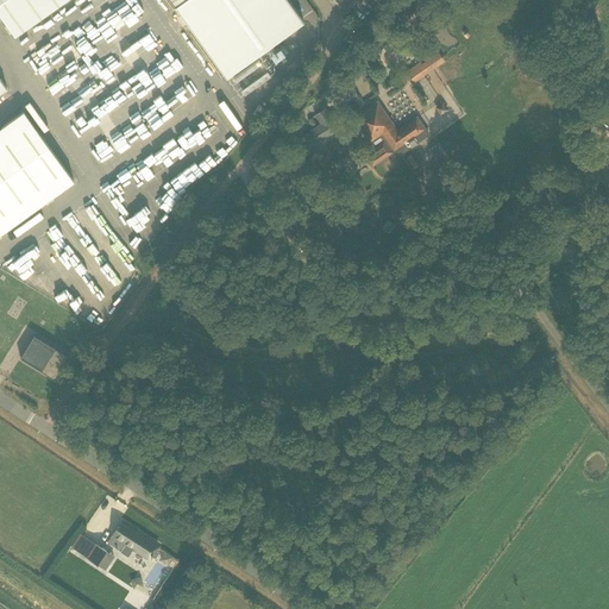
[(0,0),(0,12),(17,36),(66,0),(0,0)]
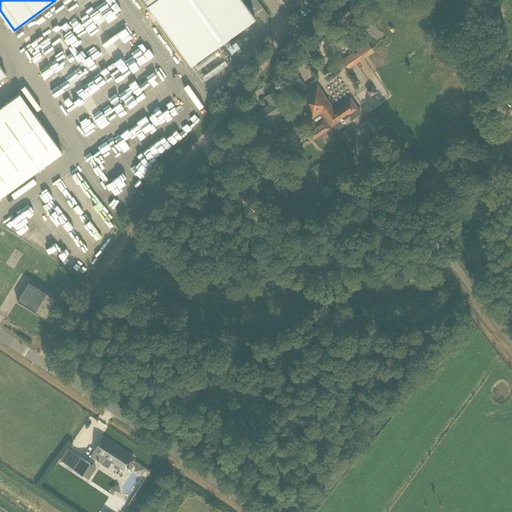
[(143,0),(161,24),(195,0),(143,0)]
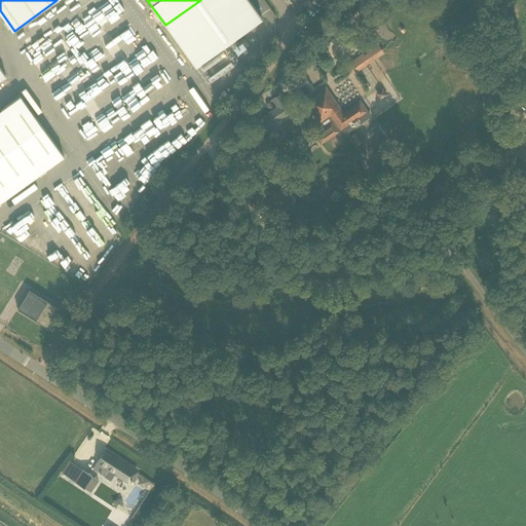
[(318,36),(318,37),(325,45),(332,40),(326,31),(318,36)]
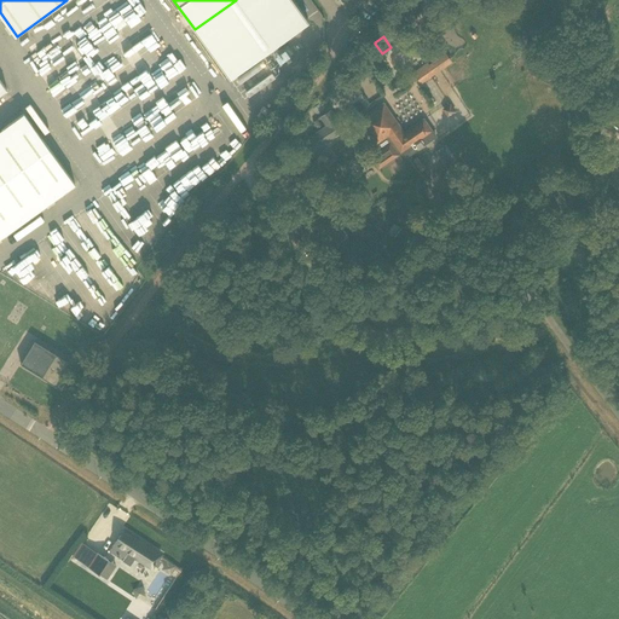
[(46,61),(61,80),(87,58),(73,40),(46,61)]
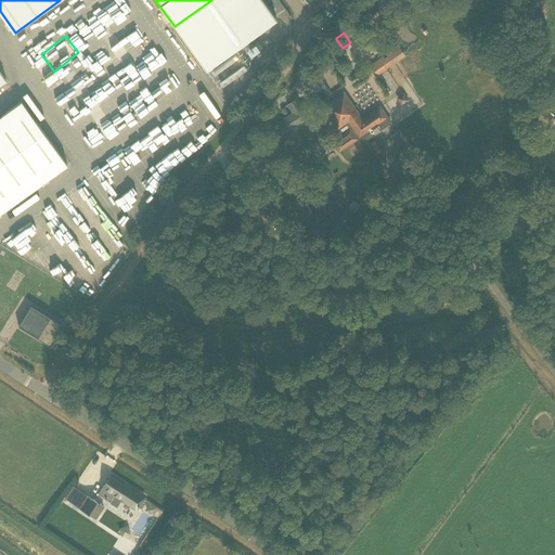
[(404,54),(396,42),(385,51),(388,56),(385,59),(384,56),(372,65),(377,74),(404,54)]
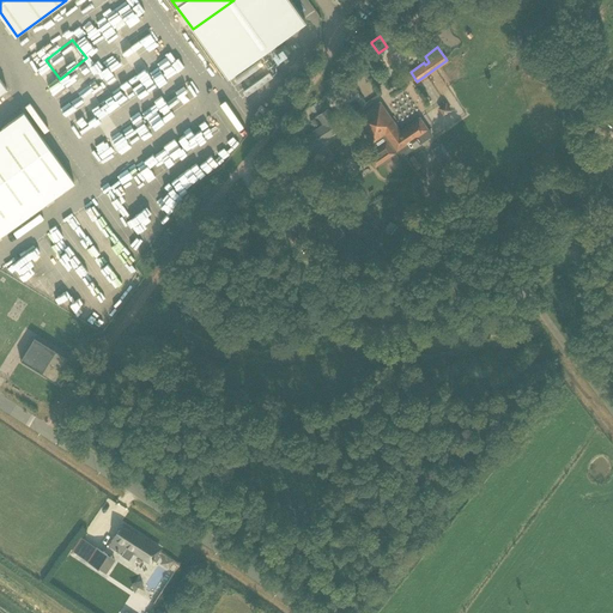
[(338,87),(341,93),(354,85),(350,79),(338,87)]
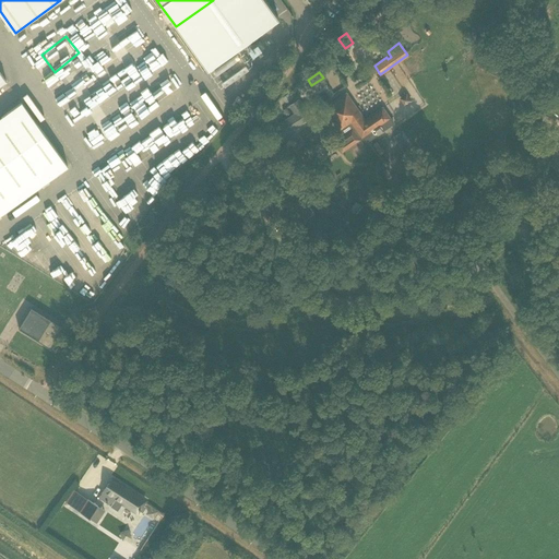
[(407,92),(400,97),(405,106),(413,100),(407,92)]
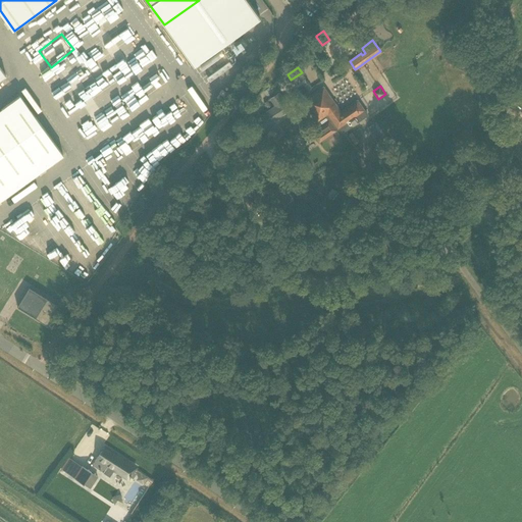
[(337,129),(341,134),(367,115),(357,101),(341,112),(331,98),(323,87),(303,101),(320,126),(312,132),(319,142),(337,129)]
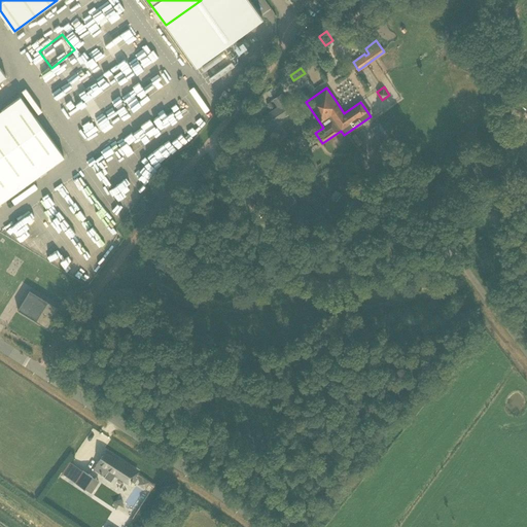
[(293,110),(282,94),(273,100),(278,107),(252,125),(260,137),(243,148),(250,159),(271,145),(262,133),(279,121),(278,120),(293,110)]
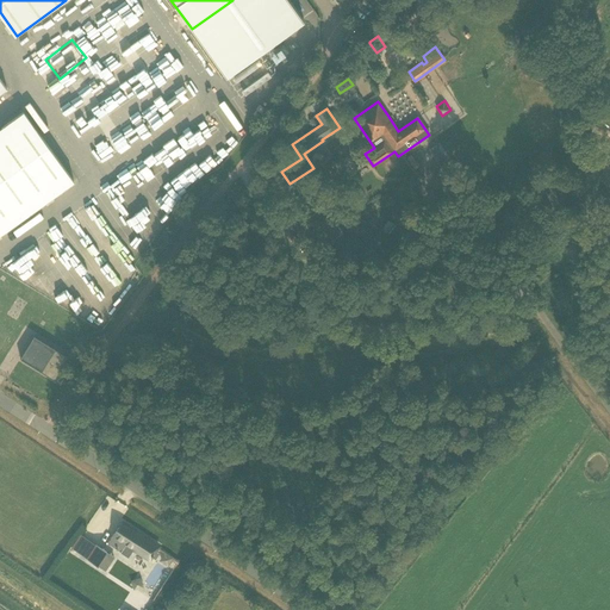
[(0,234),(48,199),(74,180),(23,111),(0,128),(0,234)]
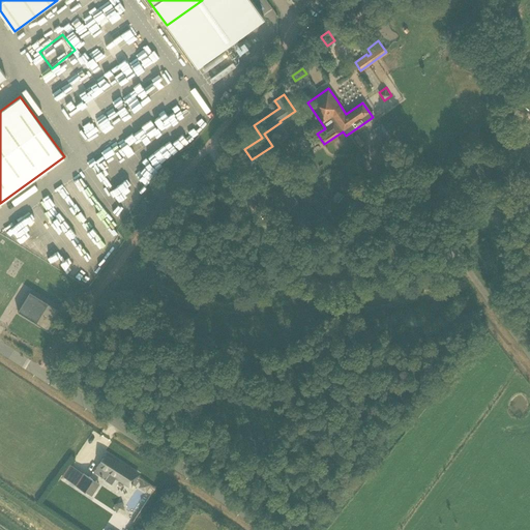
[(290,129),(297,141),(312,131),(304,120),(290,129)]
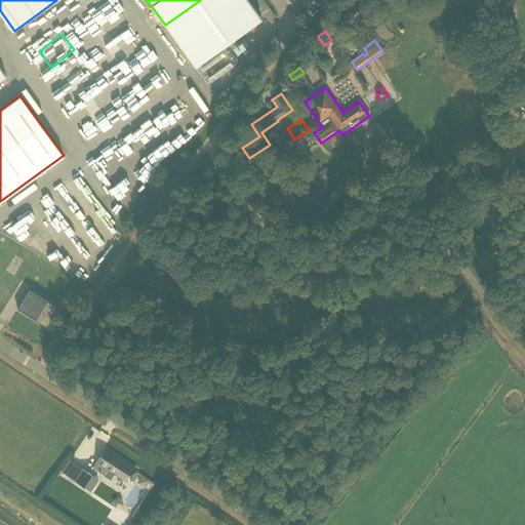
[(350,135),(357,146),(361,143),(354,132),(350,135)]
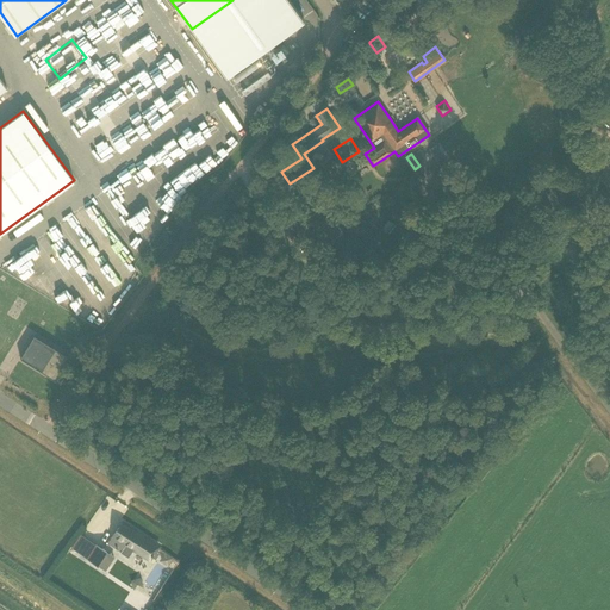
[(322,192),(318,186),(294,203),(298,209),(322,192)]
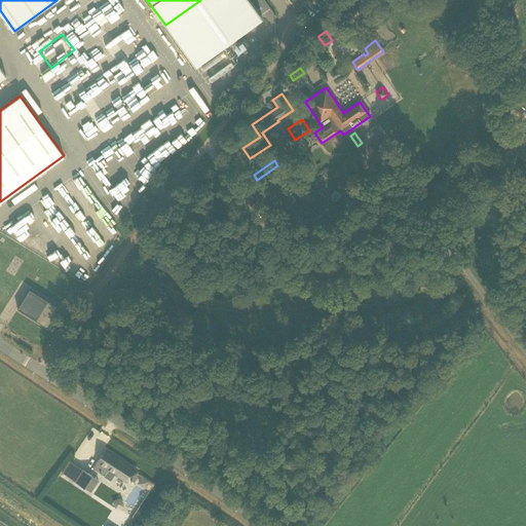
[(283,173),(279,167),(258,182),(261,186),(283,173)]
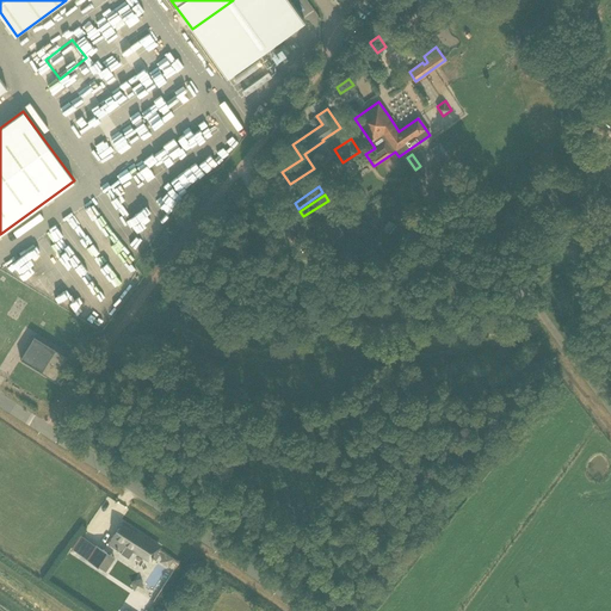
[(573,226),(590,229),(592,217),(574,214),(573,226)]
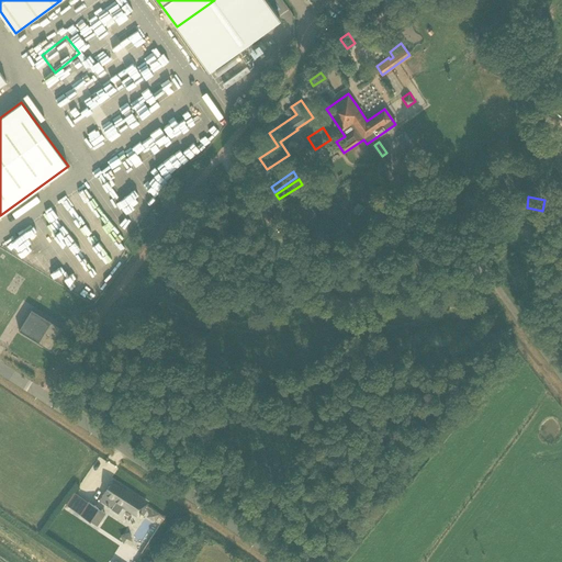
[(92,289),(98,283),(67,245),(66,247),(47,224),(42,227),(45,232),(38,236),(29,224),(22,229),(26,235),(22,239),(33,253),(32,254),(46,271),(51,268),(64,283),(70,278),(79,290),(88,283),(92,289)]
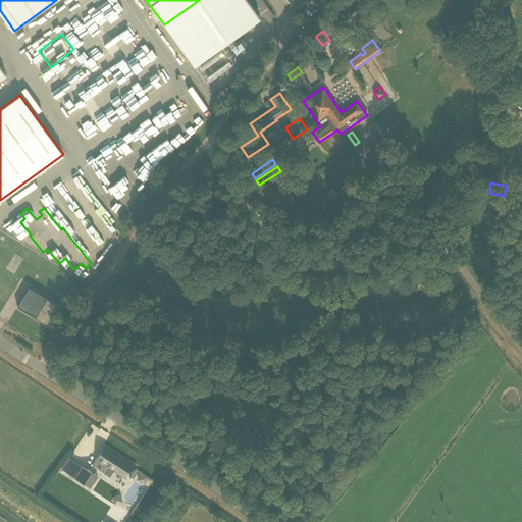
[(508,253),(503,259),(509,263),(514,257),(508,253)]
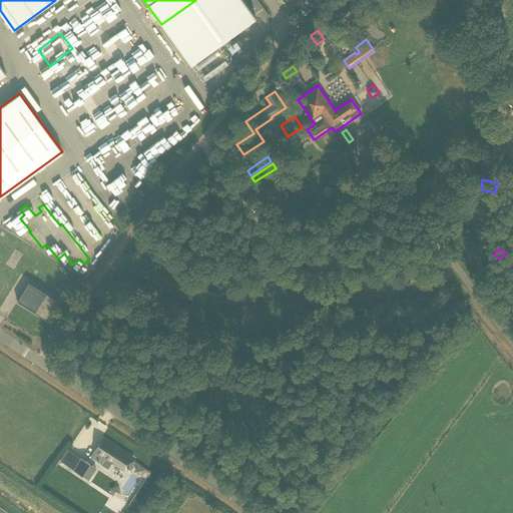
[(29,283),(17,302),(32,310),(46,319),(57,301),(58,300),(29,283)]
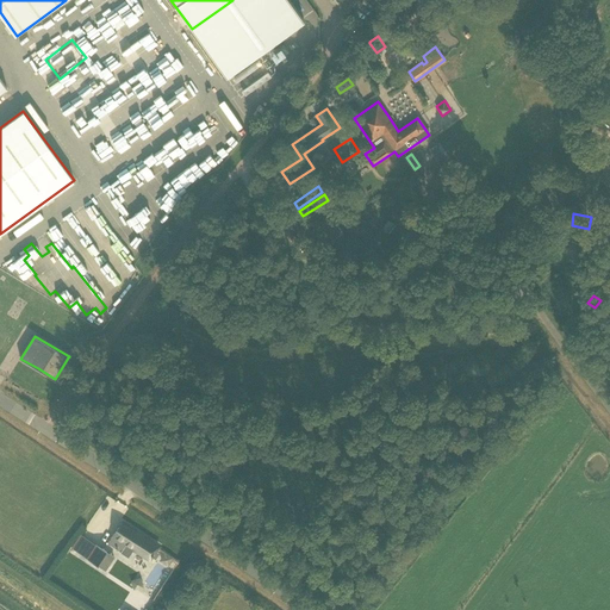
[(150,560),(160,547),(141,535),(138,534),(122,522),(109,543),(122,552),(126,545),(150,560)]
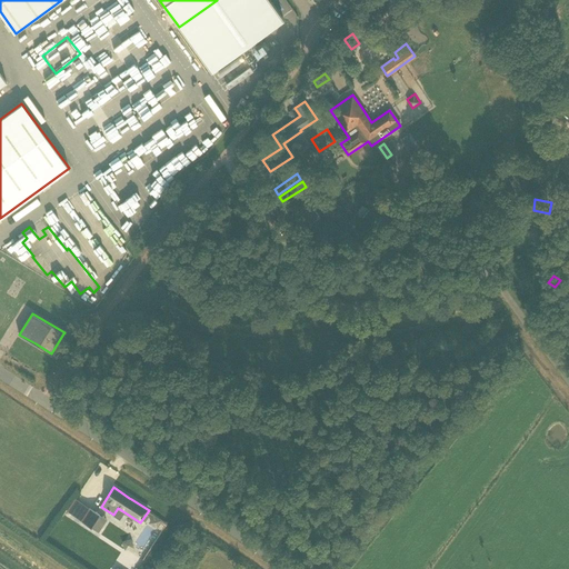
[(67,511),(73,516),(93,528),(101,516),(75,499),(67,511)]
